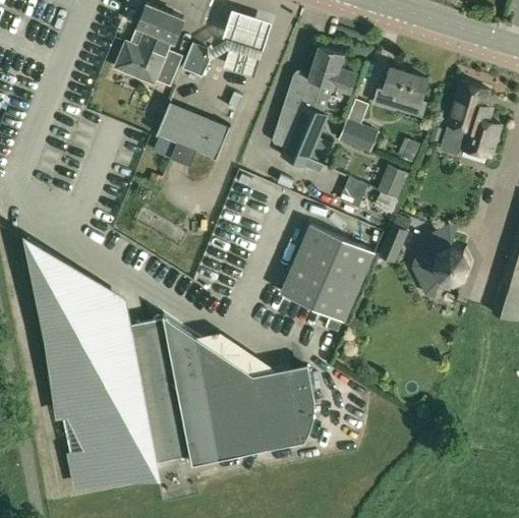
[(145,4),(130,37),(167,52),(171,42),(173,43),(182,20),(145,4)]
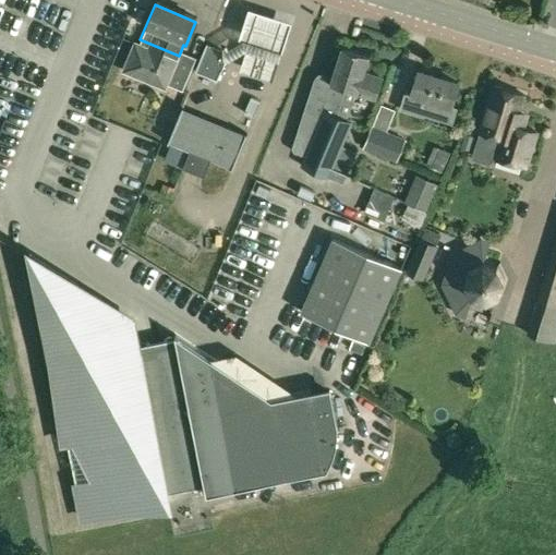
[(291,26),(245,10),(241,25),(237,37),(243,48),(237,71),(269,81),(278,52),(282,53),(287,40),(291,26)]
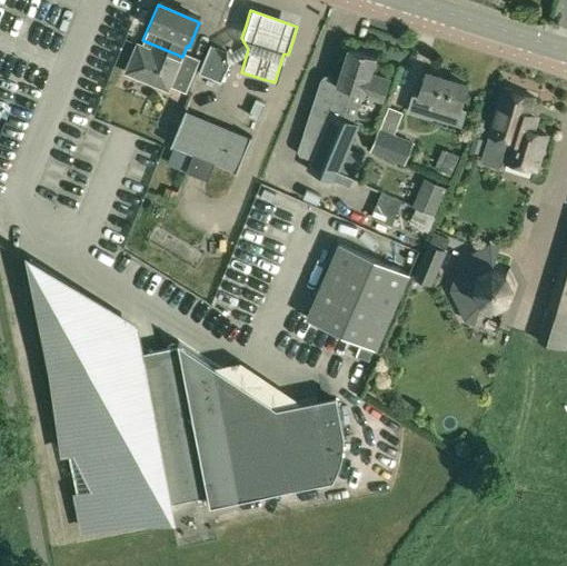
[(169,89),(183,96),(197,63),(182,57),(142,40),(139,48),(137,47),(125,75),(167,92),(169,89)]
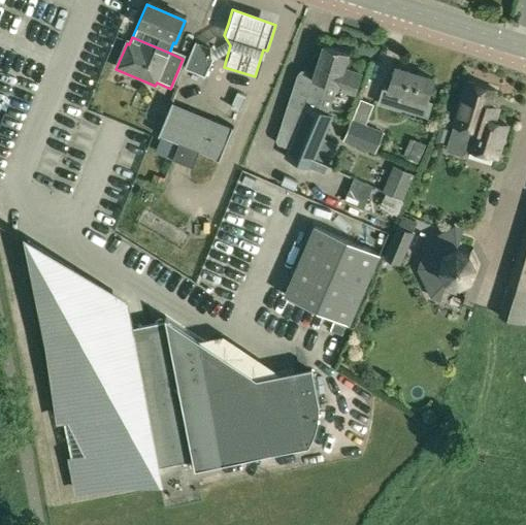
[(183,70),(204,78),(211,59),(208,51),(202,47),(195,44),(195,43),(194,43),(183,70)]
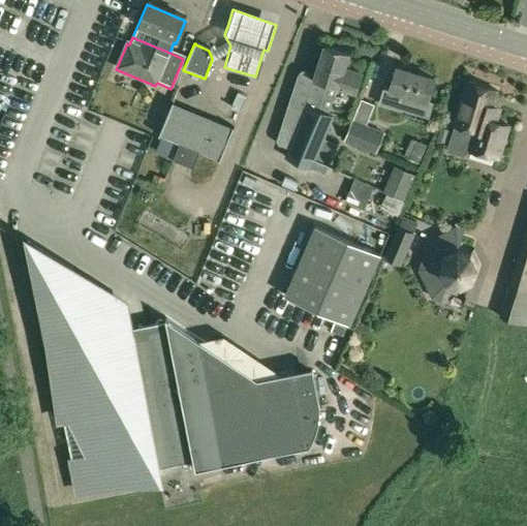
[(311,169),(322,174),(334,146),(323,141),(333,118),(328,116),(335,91),(353,97),(361,74),(343,69),(348,55),(322,47),(313,75),(301,72),(297,76),(276,143),(277,146),(286,150),(283,159),(311,171),(311,169)]
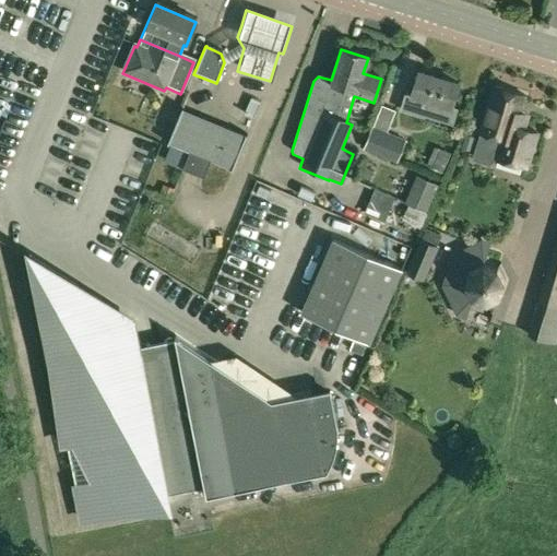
[(398,111),(449,128),(454,111),(450,110),(458,86),(418,74),(412,96),(403,93),(398,111)]
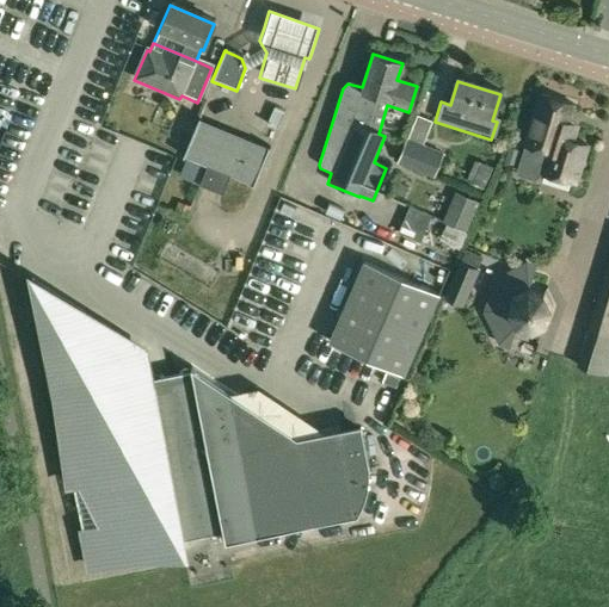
[(540,175),(573,186),(585,147),(570,142),(573,132),(565,130),(572,107),(540,97),(521,161),(515,177),(534,181),(540,175)]
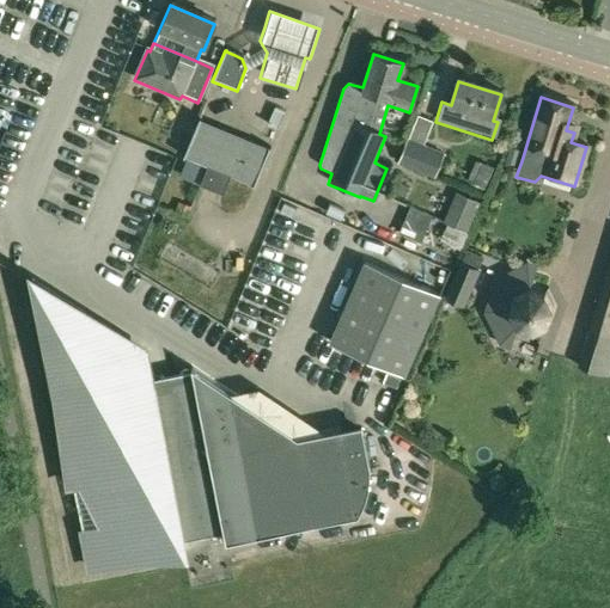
[(415,173),(433,180),(443,155),(422,147),(432,123),(416,117),(407,141),(406,140),(395,166),(415,173)]
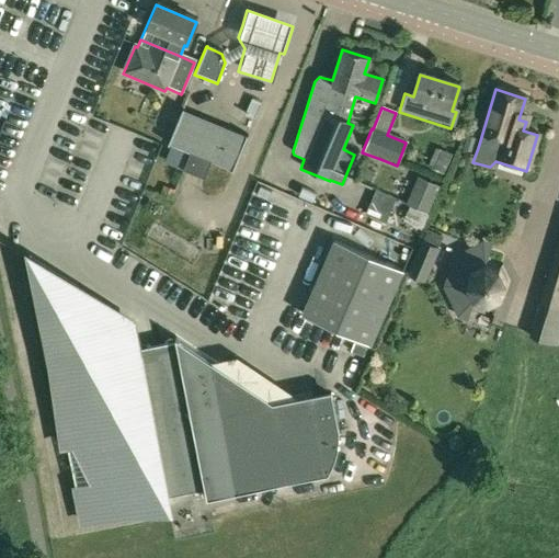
[(191,174),(203,180),(210,163),(230,171),(230,172),(232,172),(247,137),(246,136),(244,137),(212,124),(183,112),(184,111),(182,110),(168,146),(170,147),(189,155),(182,171),(191,174)]
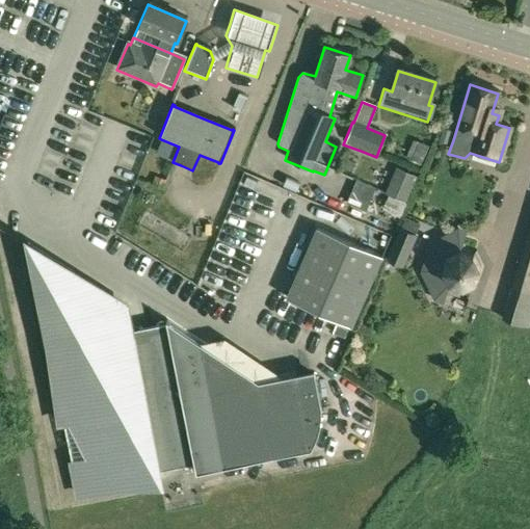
[(438,143),(443,146),(447,133),(441,131),(438,143)]
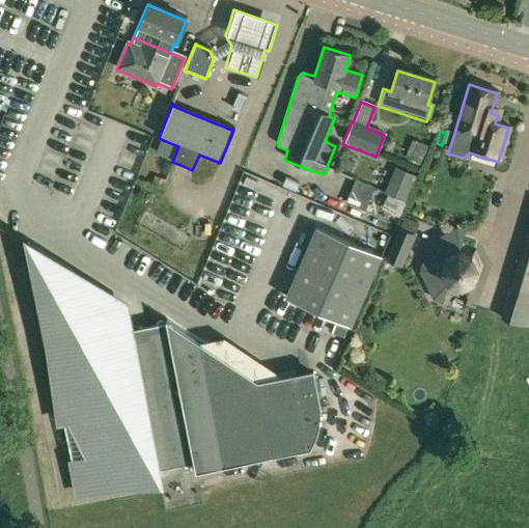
[(155,155),(172,162),(178,146),(161,139),(155,155)]
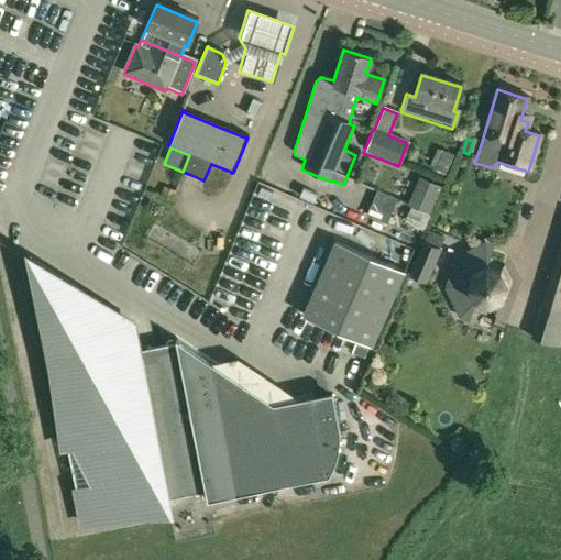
[(433,169),(444,175),(452,157),(441,153),(433,169)]
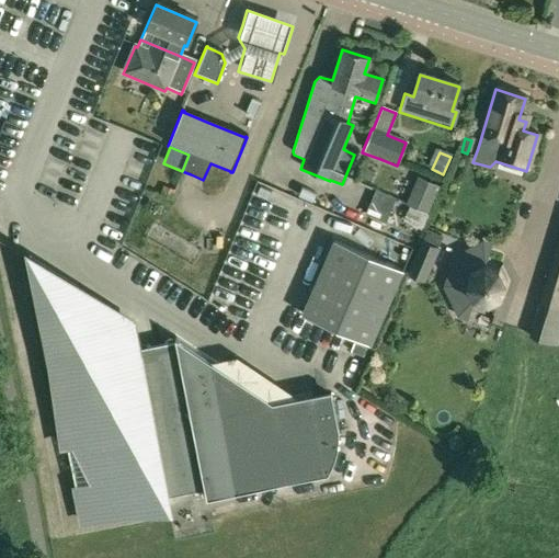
[(405,205),(426,215),(438,189),(417,179),(405,205)]
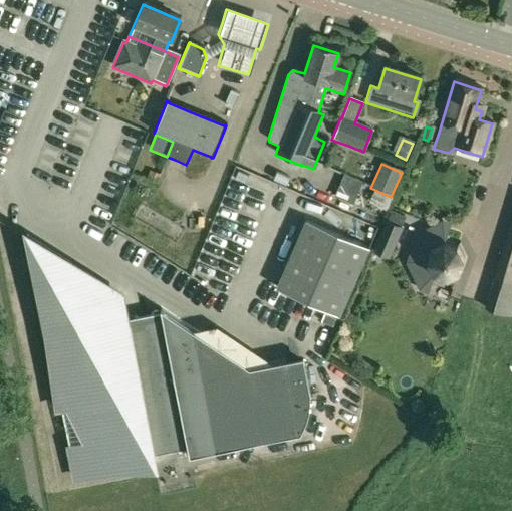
[(252,201),(259,177),(242,172),(234,196),(252,201)]
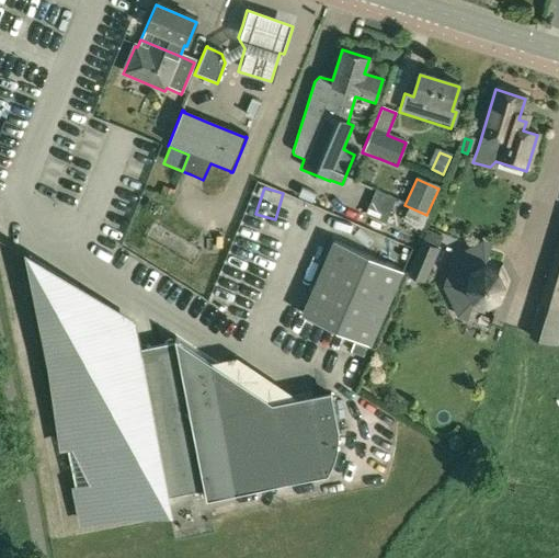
[(170,201),(172,193),(161,189),(159,197),(170,201)]
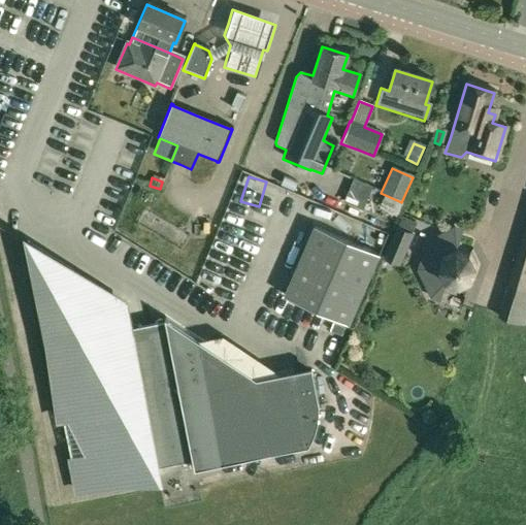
[(370,188),(352,181),(342,204),(361,211),(370,188)]
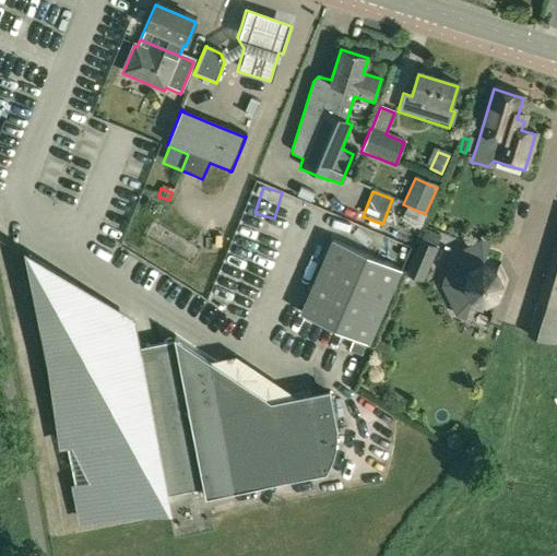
[(241,238),(233,262),(253,270),(262,246),(241,238)]
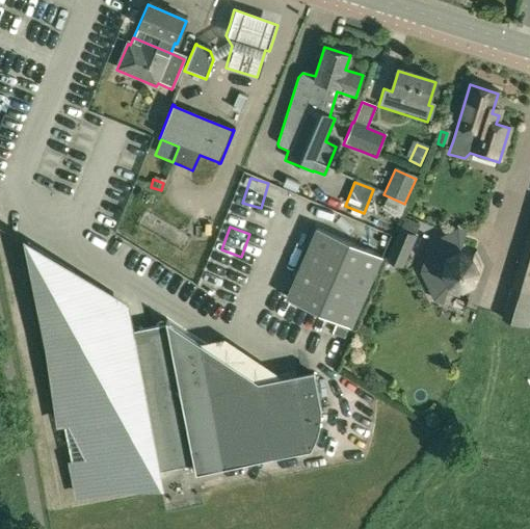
[(529,229),(503,321),(529,328),(529,323),(529,229)]
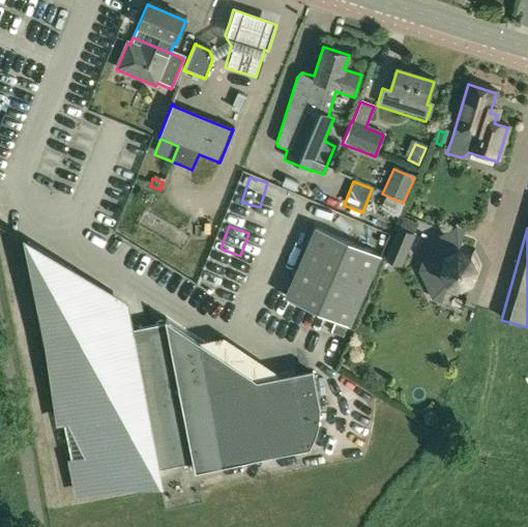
[(283,298),(351,327),(380,257),(314,229),(283,298)]
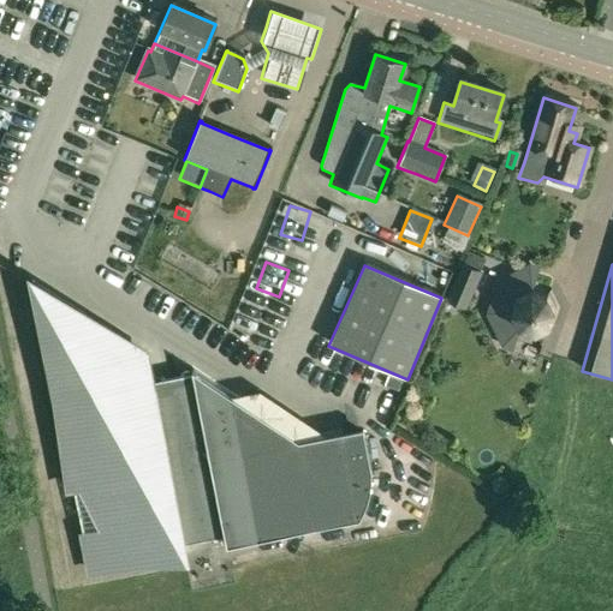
[(446,304),(466,311),(481,275),(481,274),(477,271),(460,265),(446,304)]
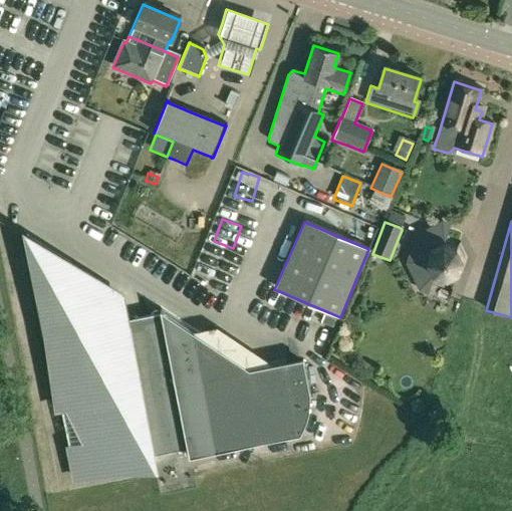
[(420,291),(430,286),(433,276),(446,280),(447,281),(460,275),(465,261),(459,246),(445,242),(447,233),(442,224),(415,238),(407,265),(420,291)]
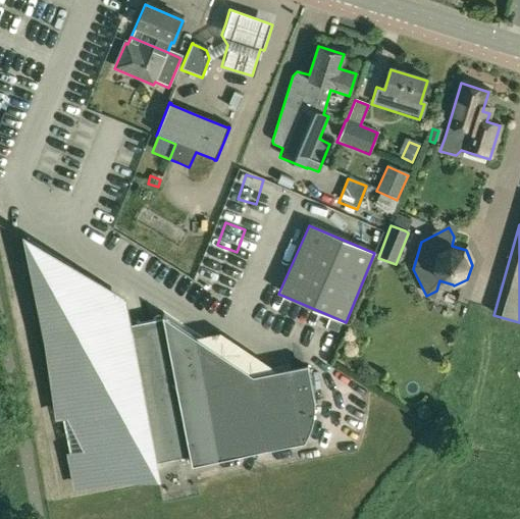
[(29,244),(75,486),(159,471),(157,461),(191,456),(192,464),(304,443),(310,430),(314,416),(314,409),(314,401),(308,370),(290,374),(289,369),(253,376),(162,315),(163,319),(147,322),(131,325),(126,306),(29,244)]
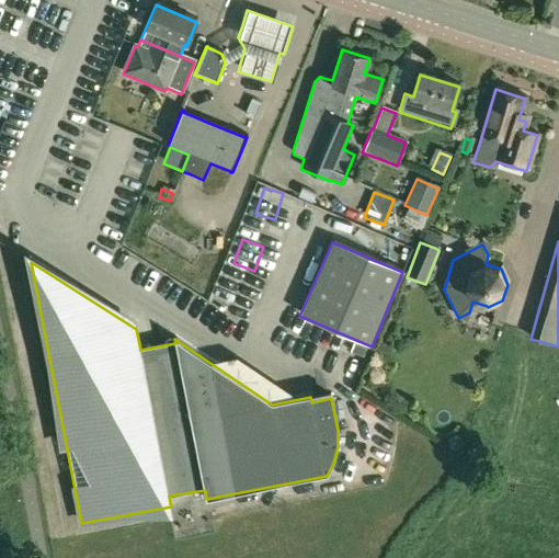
[(231,272),(221,293),(240,302),(250,281),(231,272)]
